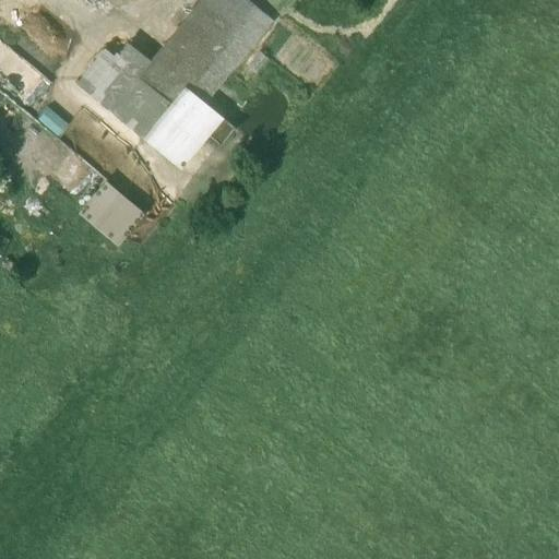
[(252,4),(247,0),(199,0),(190,10),(225,38),(252,4)]
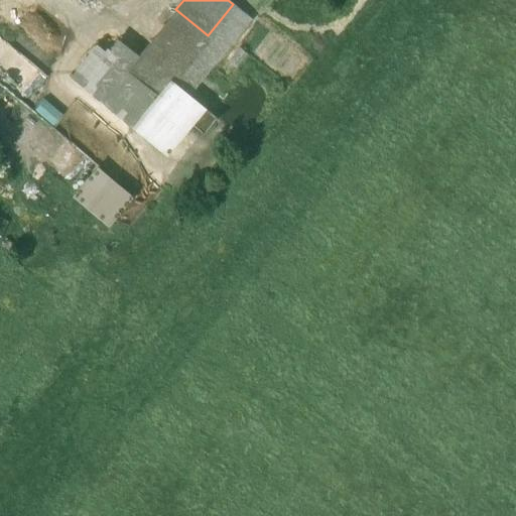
[(208,35),(160,93),(178,107),(188,95),(251,18),(233,4),(208,35)]
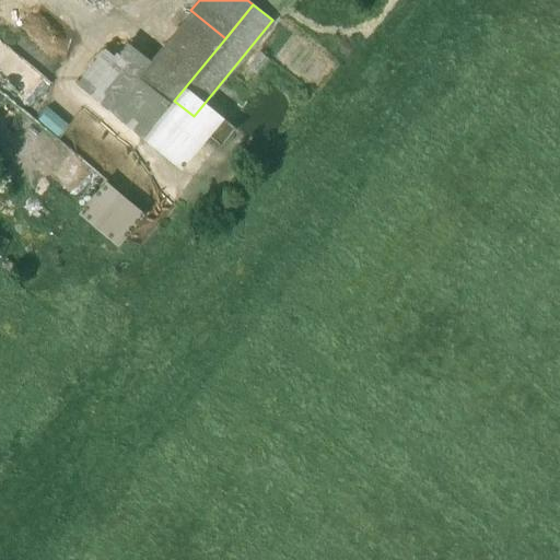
[(190,10),(137,77),(171,105),(174,101),(225,38),(190,10)]
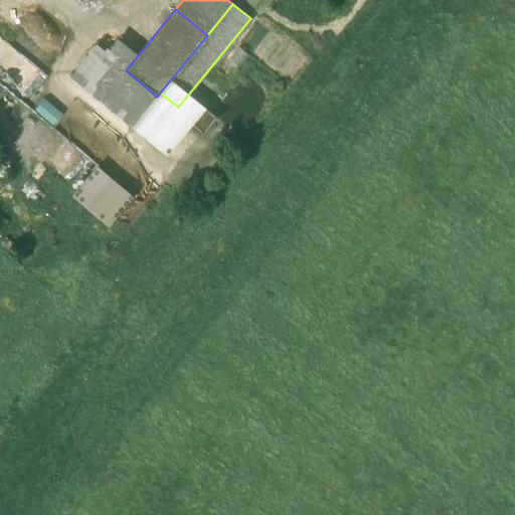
[(126,70),(95,45),(70,75),(132,127),(157,97),(126,70)]
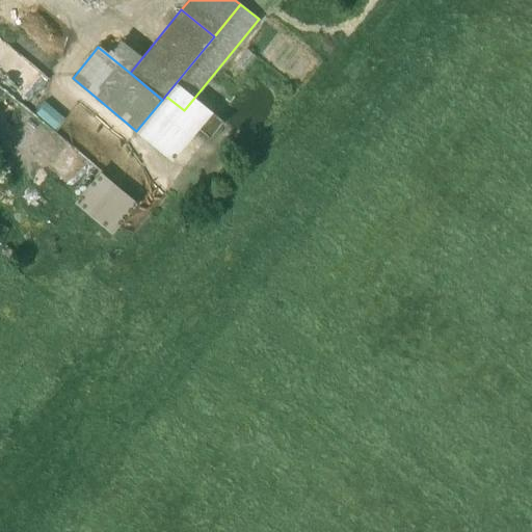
[(184,110),(165,96),(137,131),(175,161),(213,113),(194,98),(184,110)]
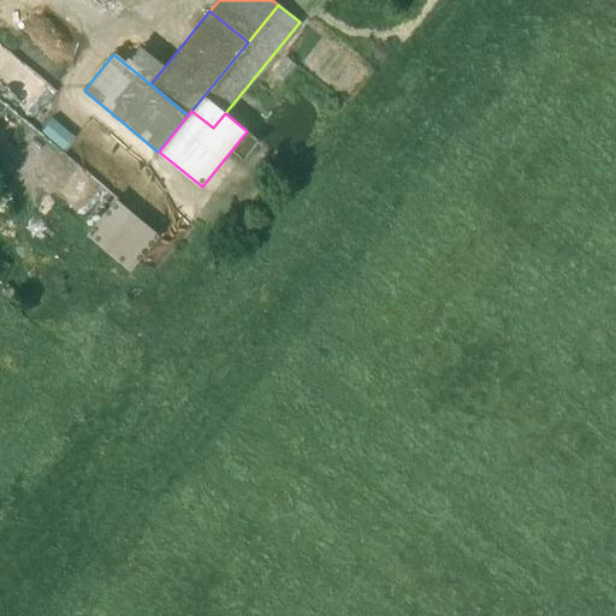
[(87,220),(78,230),(122,270),(154,235),(82,166),(57,193),(87,220)]
